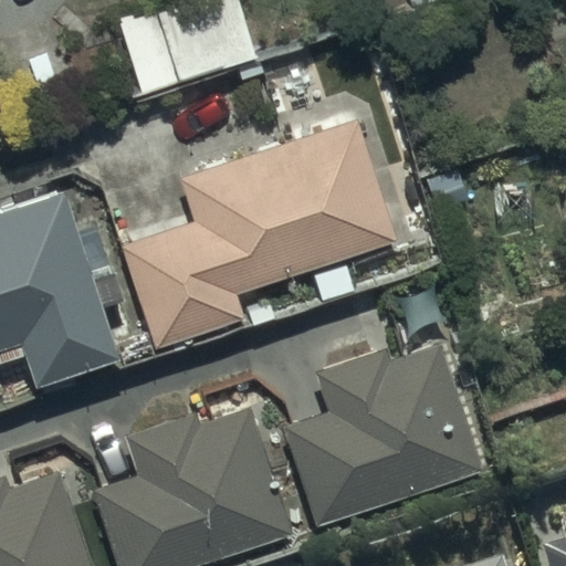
[(239,0),(181,0),(119,20),(143,92),(257,55),(239,0)]
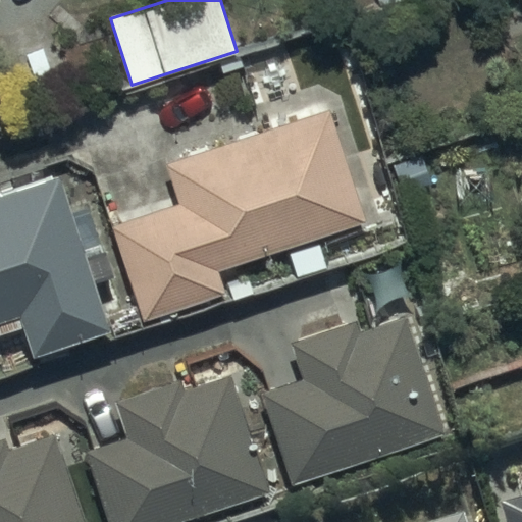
[(57,37),(17,51),(35,99),(74,85),(57,37)]
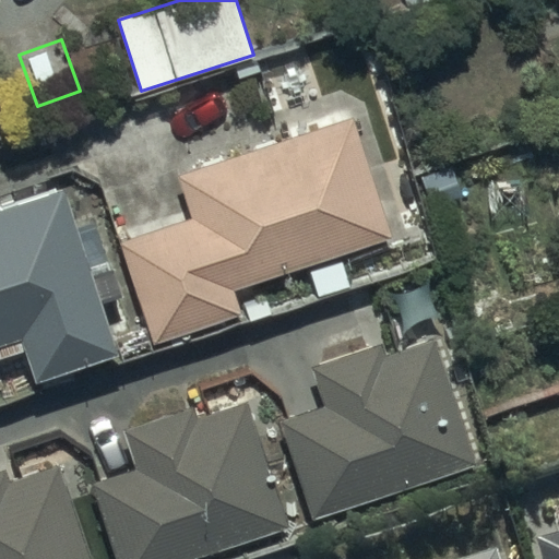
[(354,116),(178,175),(192,217),(120,240),(154,344),(240,316),(233,289),(394,237),(354,116)]
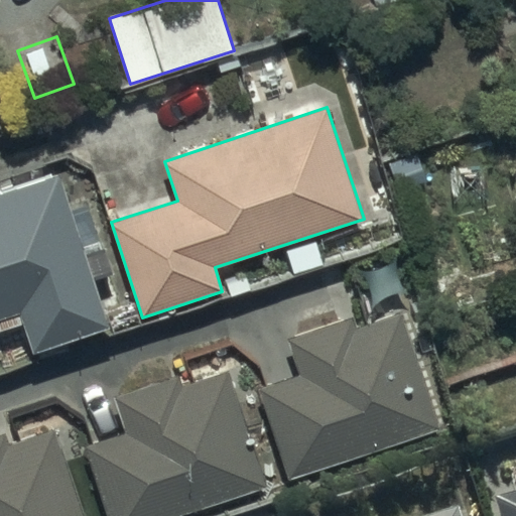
[(59,171),(0,190),(0,316),(19,310),(33,352),(108,326),(59,171)]
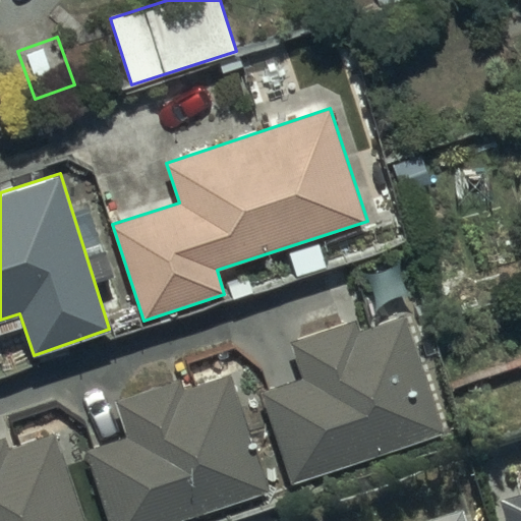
[(350,324),(288,344),(300,382),(262,395),(290,482),(442,433),(403,314),(352,331),(350,324)]
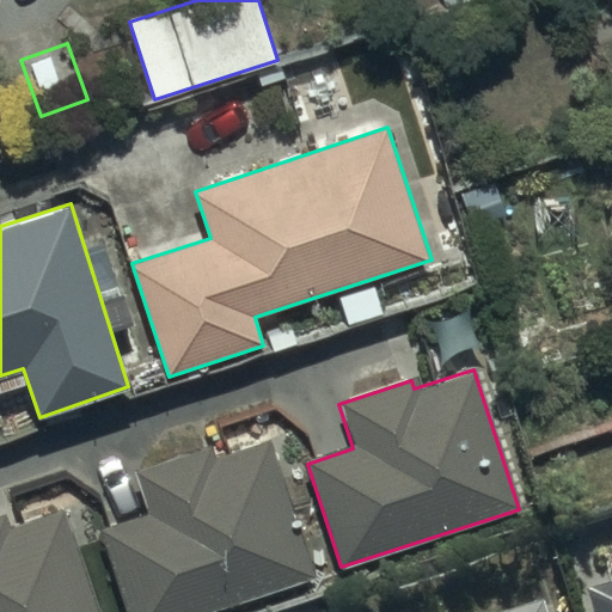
[(206,446),(130,469),(144,513),(98,527),(123,611),(196,611),(312,576),(269,436),(209,454),(206,446)]
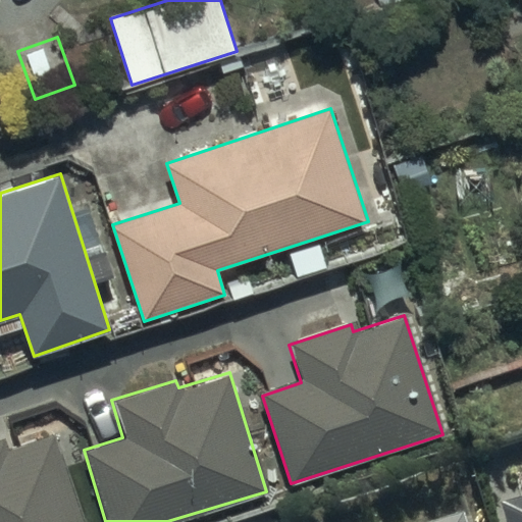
[(5,437),(0,438),(0,521),(83,521),(54,435),(9,450),(5,437)]
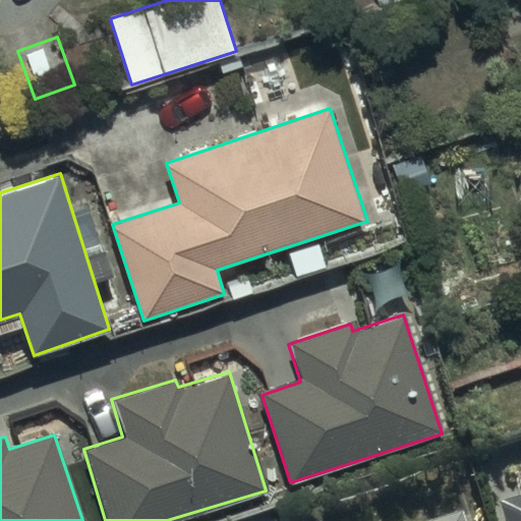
[(520,520),(520,506),(497,513),(498,520),(520,520)]
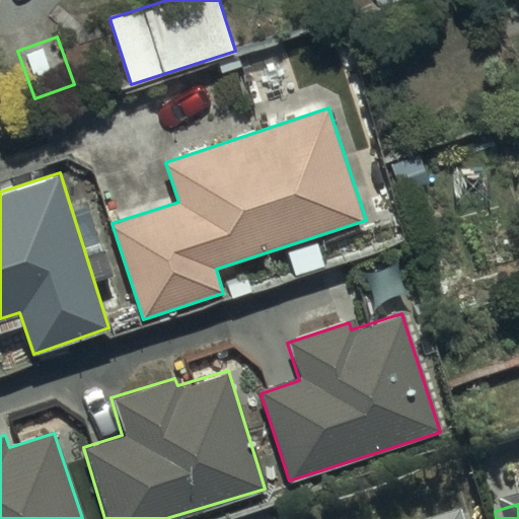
All buildings are outlined.
